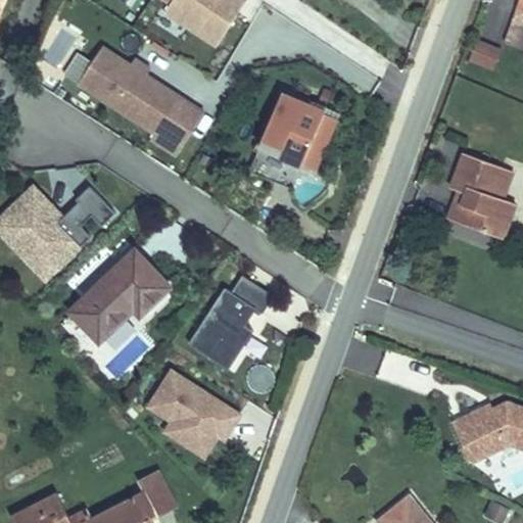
[(247,0),(165,0),(168,1),(161,11),(218,47),(247,0)]
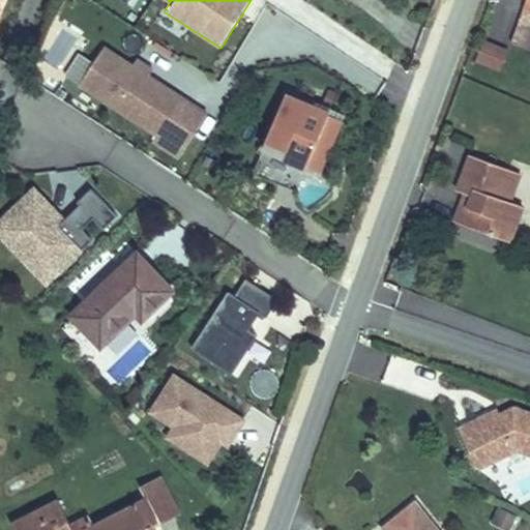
[(521,31),(529,34),(529,0),(520,0),(518,7),(509,4),(501,23),(521,31)]
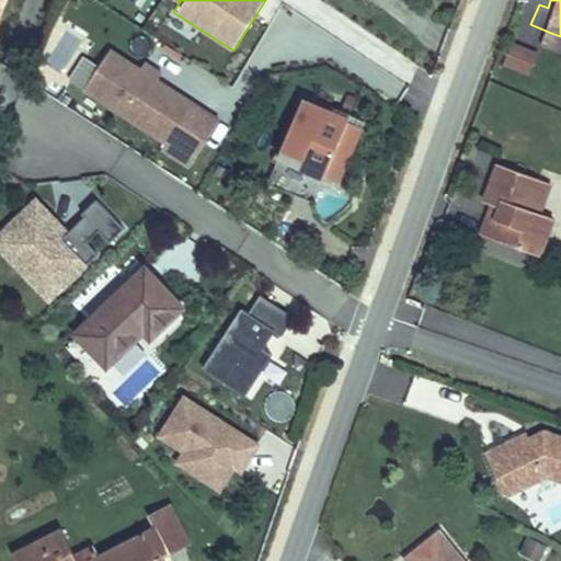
[(560,36),(551,33),(537,69),(560,78),(560,36)]
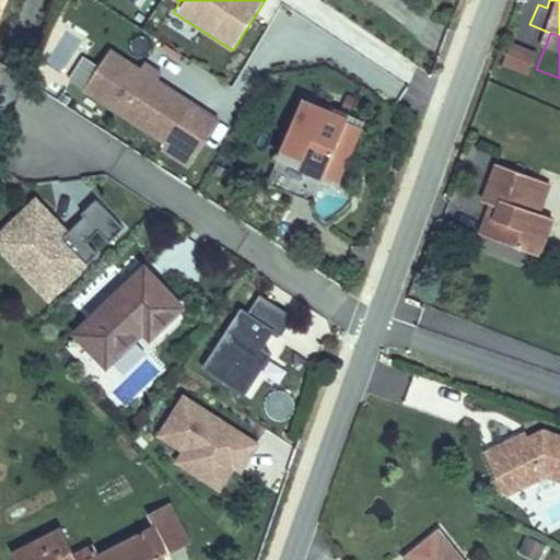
[(141,62),(111,44),(83,86),(165,140),(159,150),(188,170),(223,116),(161,78),(166,70),(144,58),(141,62)]
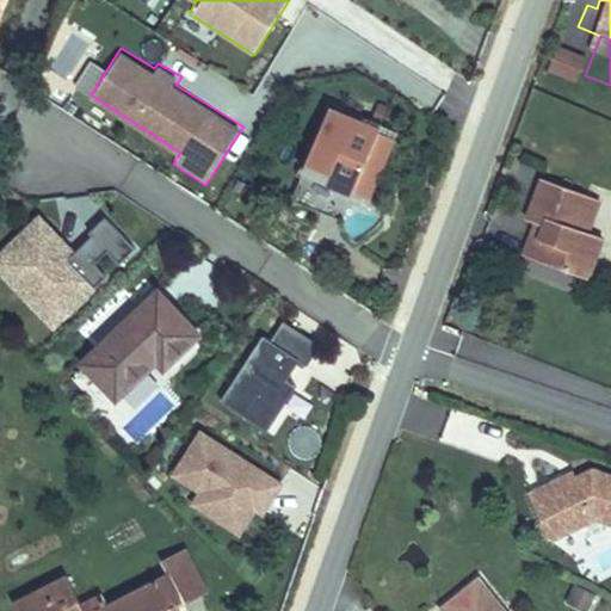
[(569,68),(541,57),(532,81),(561,92),(569,68)]
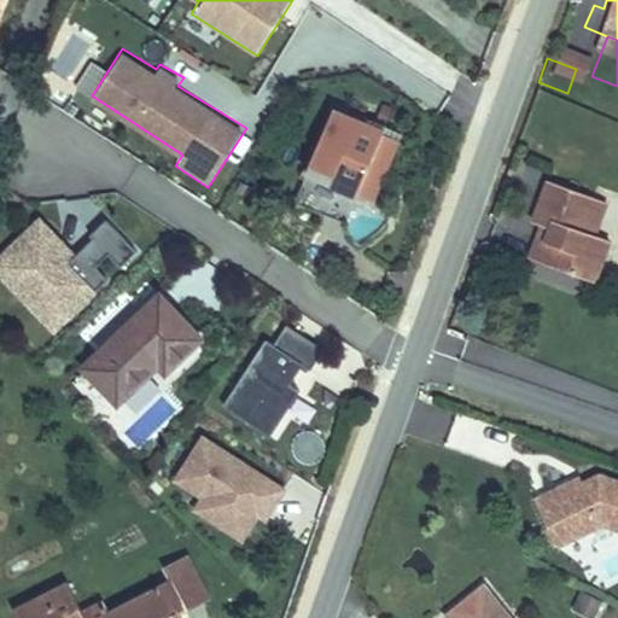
[(378,124),(325,108),(303,172),(357,188),(378,124)]
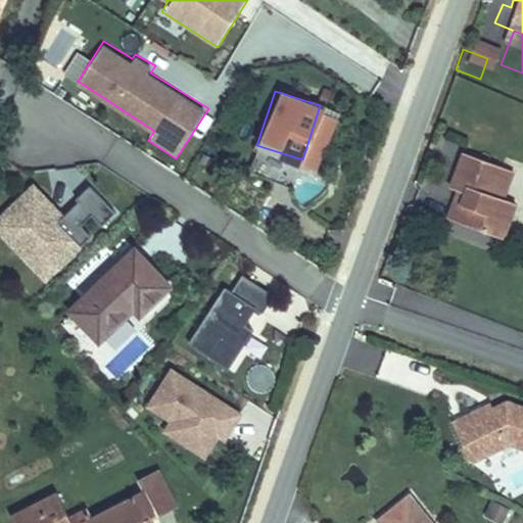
[(334,110),(320,105),(302,159),(317,164),(334,110)]
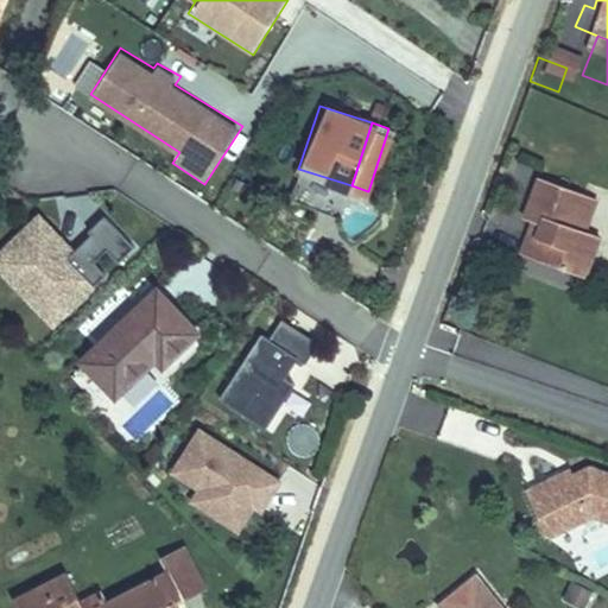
[(571,194),(521,175),(507,215),(518,219),(507,255),(575,280),(587,241),(574,236),(558,230),(571,194)]
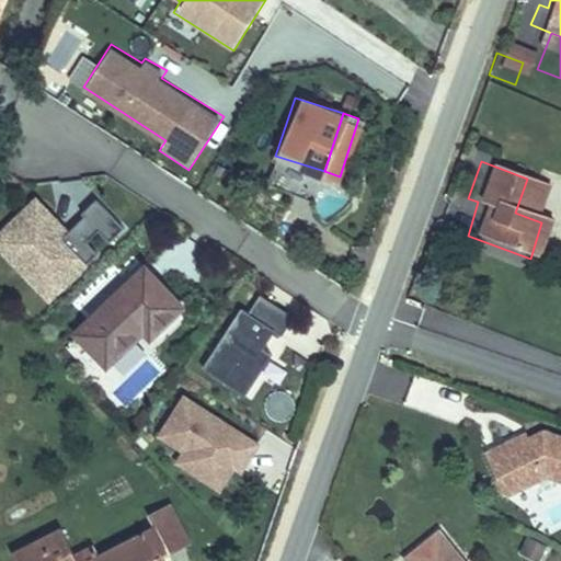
[(541,184),(527,179),(515,213),(529,218),(541,184)]
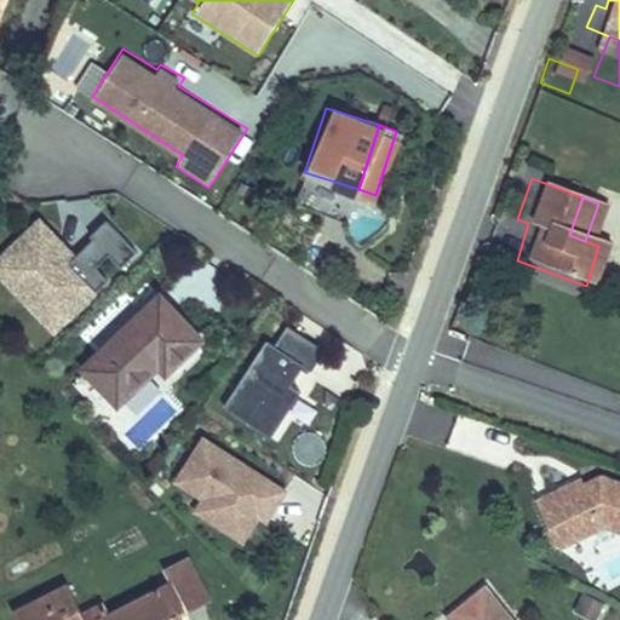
[(108,222),(74,256),(36,218),(0,253),(0,286),(52,339),(139,252),(108,222)]
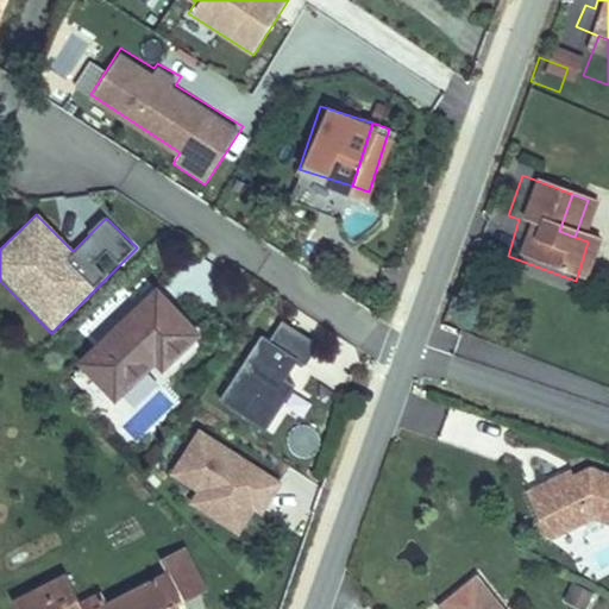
[(161,296),(83,370),(120,409),(161,369),(165,375),(202,339),(161,296)]
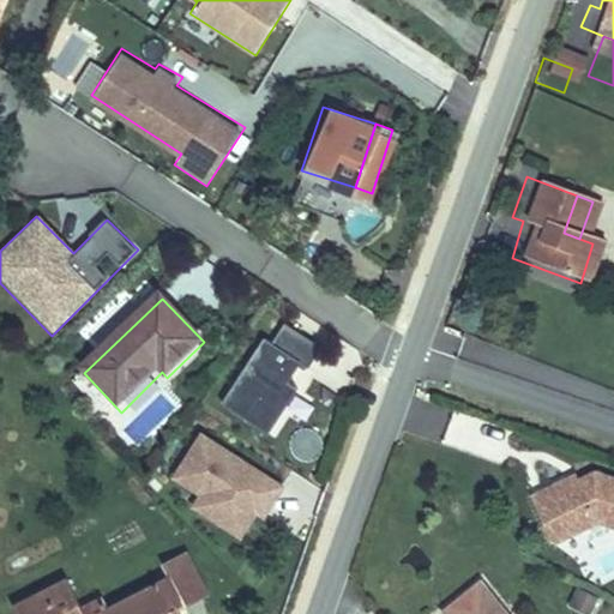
[(324,342),(286,320),(274,339),(264,333),(221,401),(268,432),(299,386),(288,380),(300,360),(311,365),(324,342)]
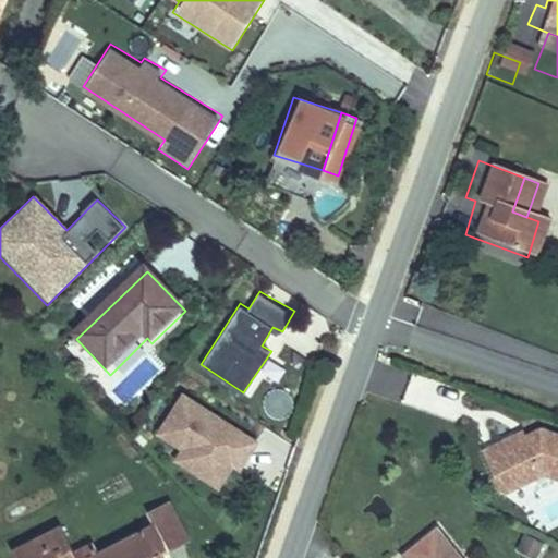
[(178,451),(170,461),(221,496),(257,441),(180,390),(152,434),(178,451)]
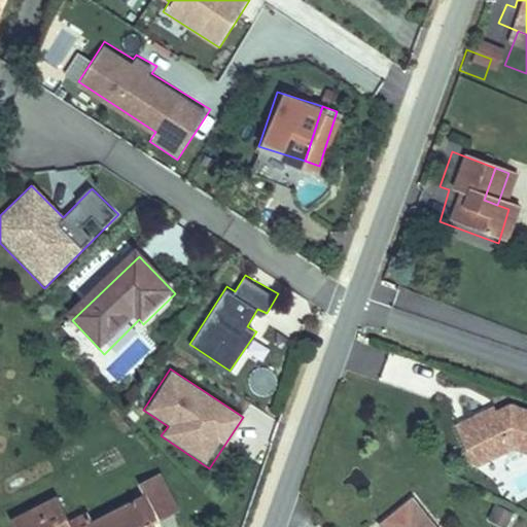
[(526,419),(521,417),(506,424),(484,433),(482,429),(465,436),(484,477),(522,460),(526,461),(526,419)]
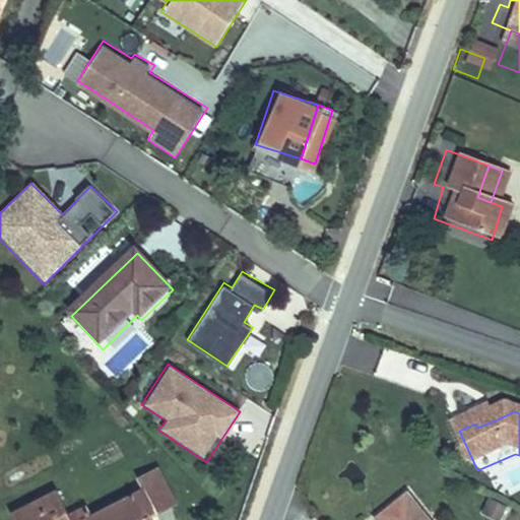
[(475,424),(477,428),(500,418),(498,413),(475,424)]
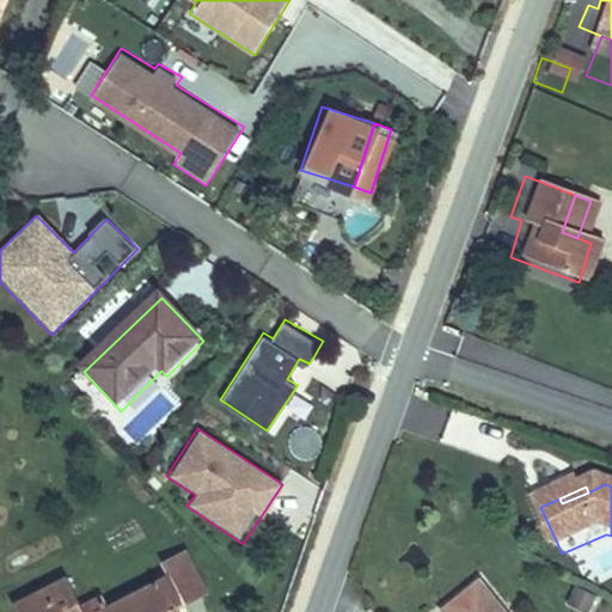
[(75,587),(29,611),(188,611),(187,607),(216,589),(193,546),(164,562),(169,573),(118,600),(114,589),(85,605),(75,587)]
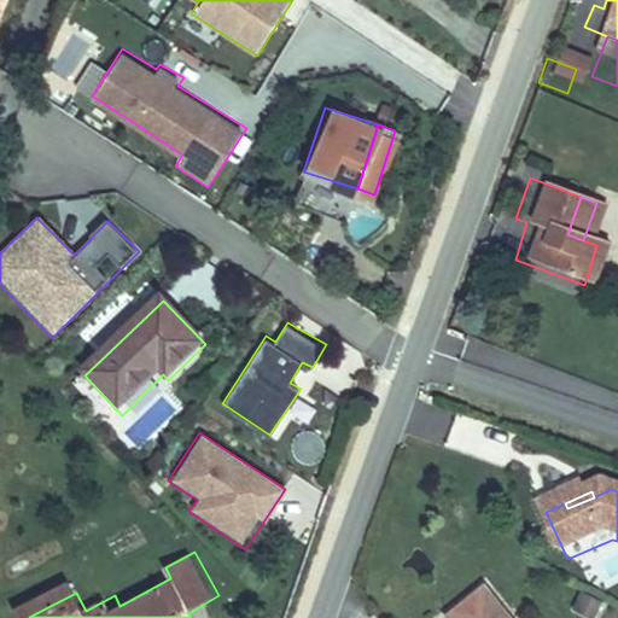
[(589,617),(595,617),(602,601),(581,592),(572,610),(589,617)]
